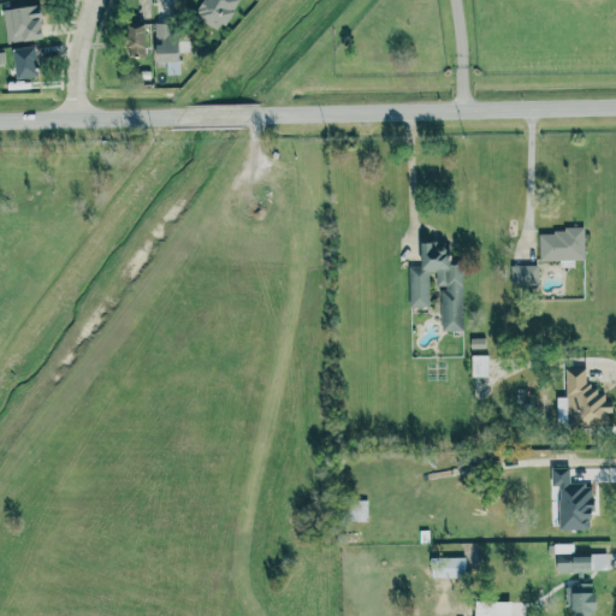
[(219,33),(237,0),(202,0),(194,18),(219,33)]
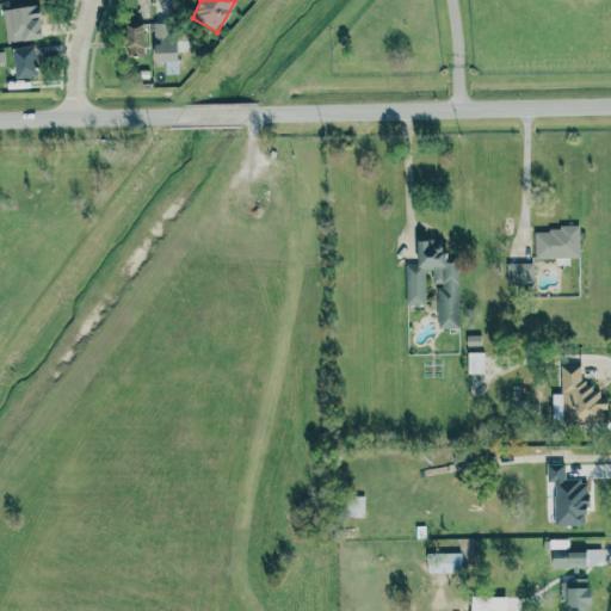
[(6,44),(39,39),(36,5),(17,7),(17,5),(0,7),(6,44)]
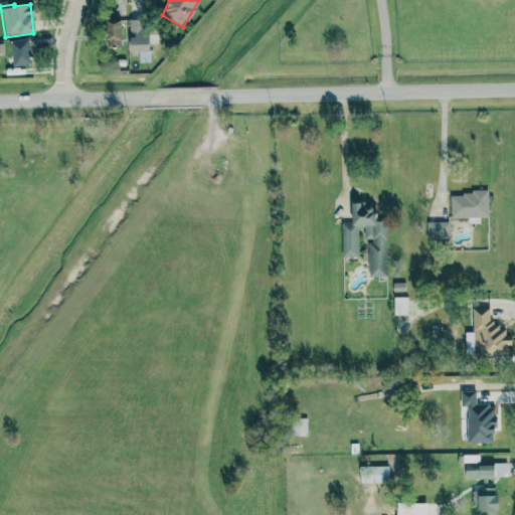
[(129,52),(147,51),(146,18),(128,19),(129,52)]
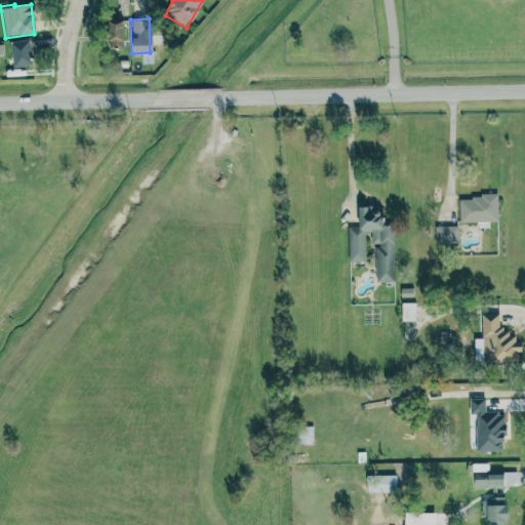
[(121,19),(106,21),(107,49),(122,48),(121,19)]
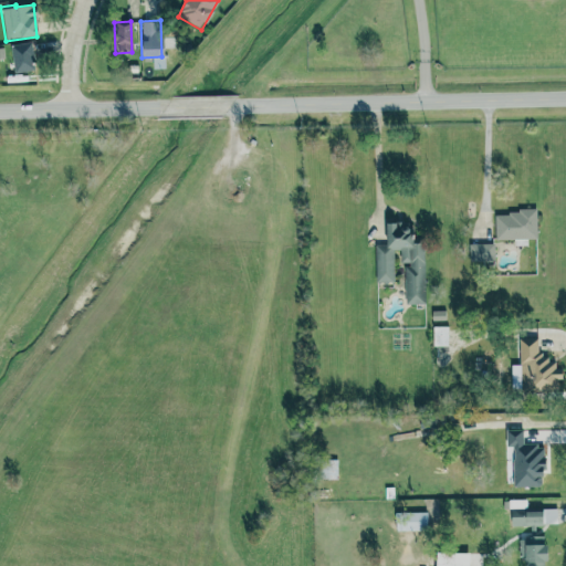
[(32,71),(31,43),(10,44),(11,72),(32,71)]
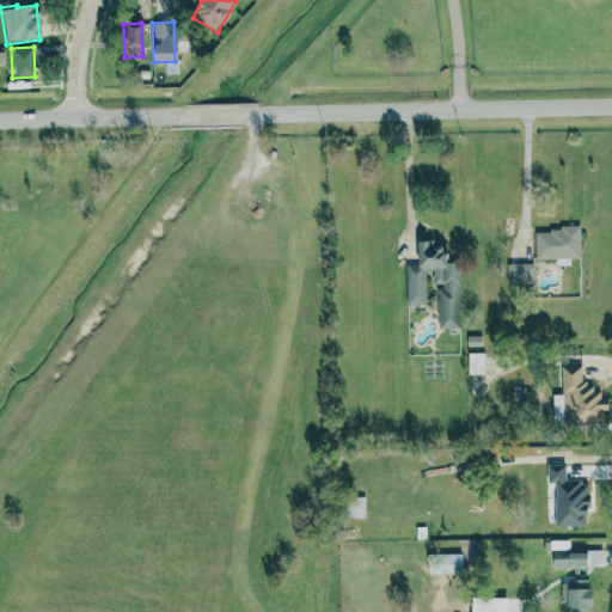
[(579,228),(534,230),(534,259),(580,258),(579,228)]
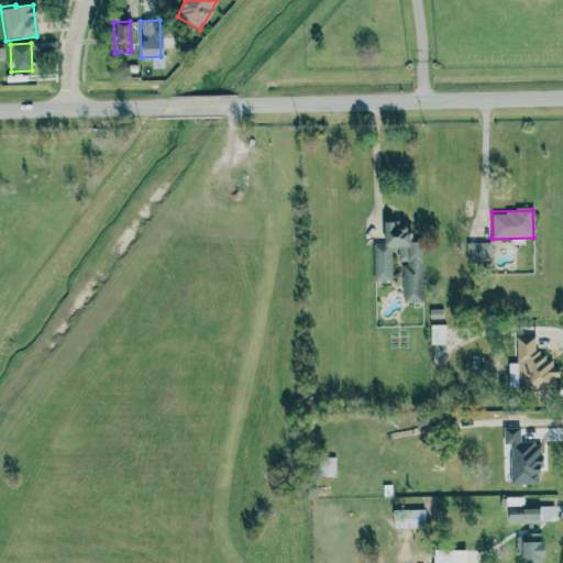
[(422,302),(421,242),(407,242),(406,223),(384,223),(384,243),(373,244),(373,280),(390,280),(390,250),(397,250),(397,262),(403,262),(403,302),(422,302)]
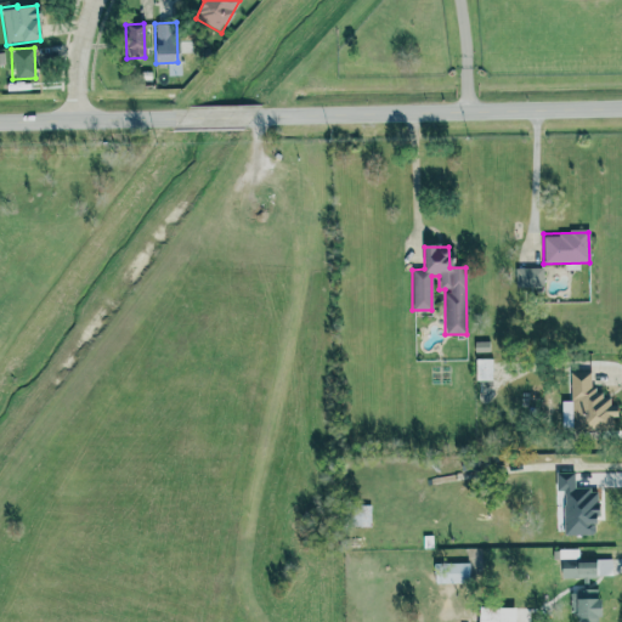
[(542,269),(514,269),(514,287),(542,287),(542,269)]
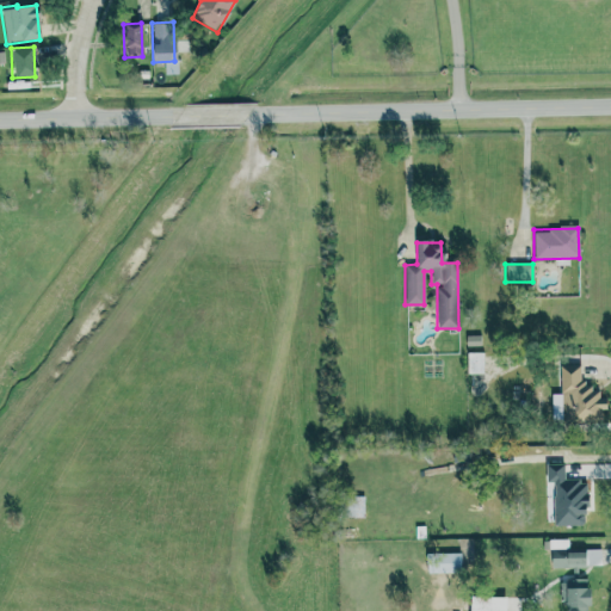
[(483,352),(466,353),(467,374),(483,374),(483,352)]
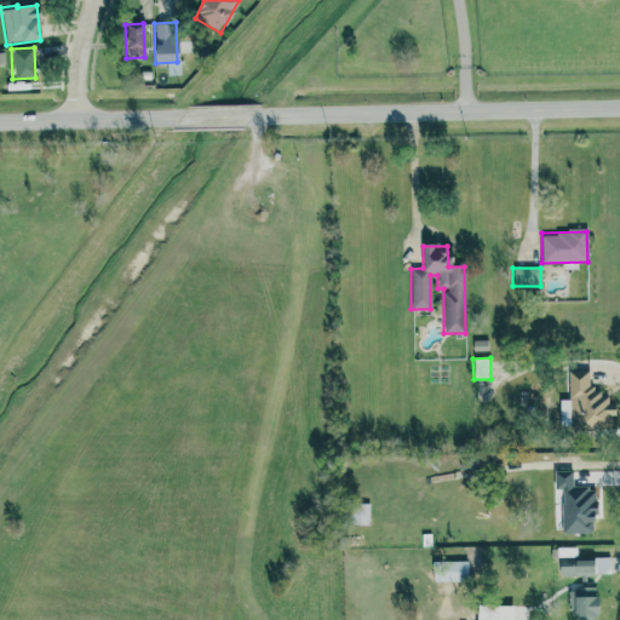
[(610,432),(609,417),(615,415),(615,405),(608,405),(608,395),(590,395),(590,372),(568,372),(568,400),(558,401),(560,430),(569,429),(569,432),(610,432)]
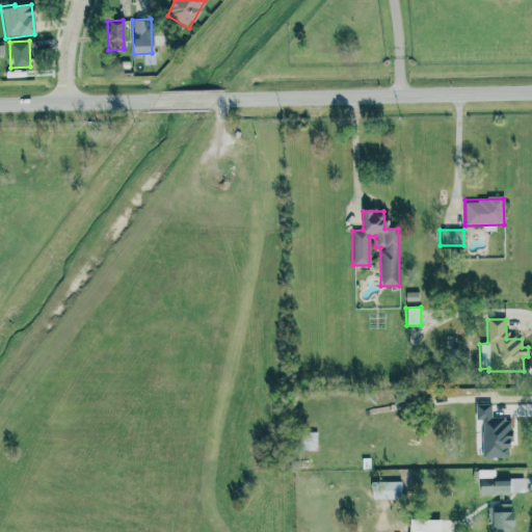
[(510,457),(508,418),(490,418),(490,404),(477,404),(479,458),(510,457)]
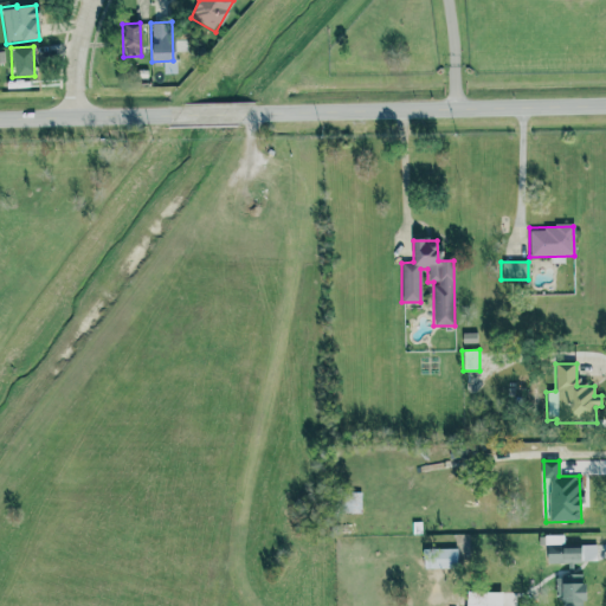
[(361,514),(360,492),(343,492),(343,514),(361,514)]
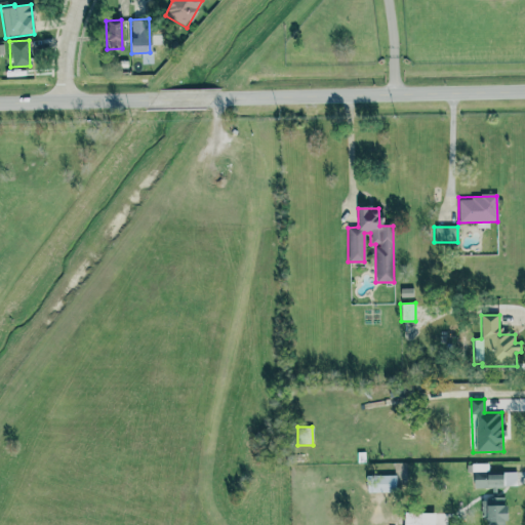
[(501,474),(473,475),(473,488),(501,487),(501,474)]
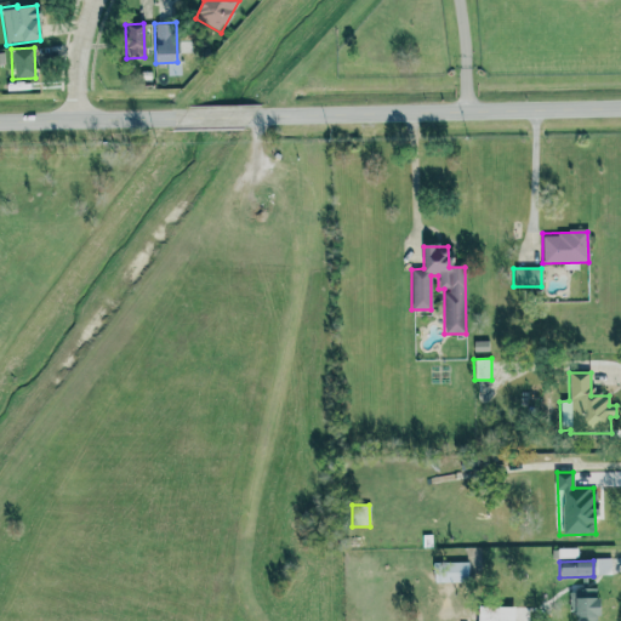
[(467,562),(432,563),(433,584),(467,582),(467,562)]
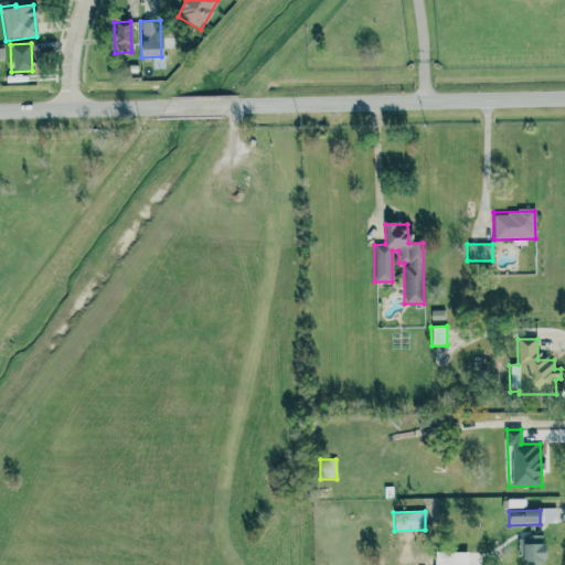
[(521,564),(543,564),(543,536),(521,536),(521,564)]
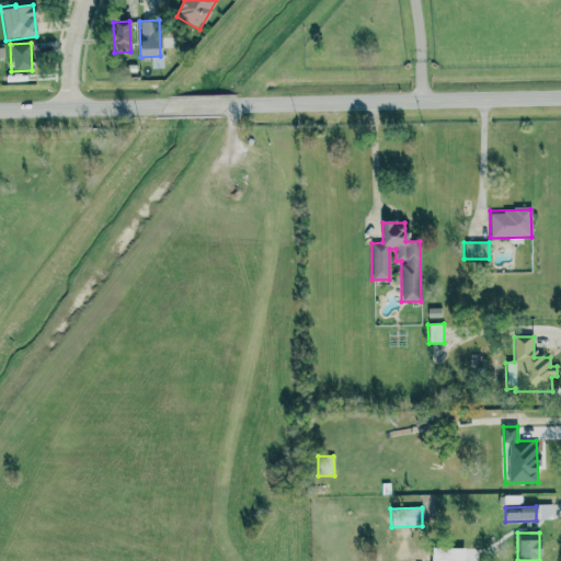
[(430,560),(464,560),(465,549),(431,548),(430,560)]
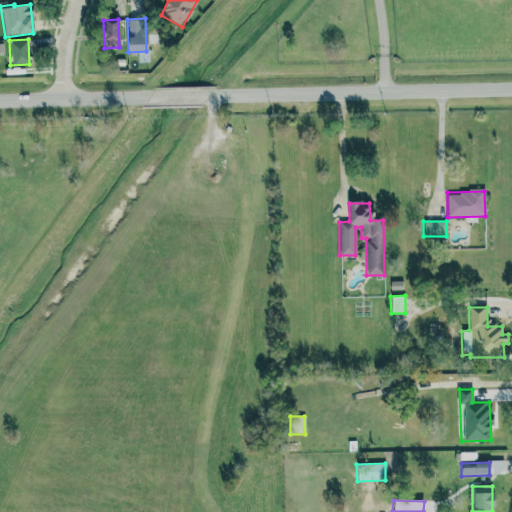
All buildings are outlined.
